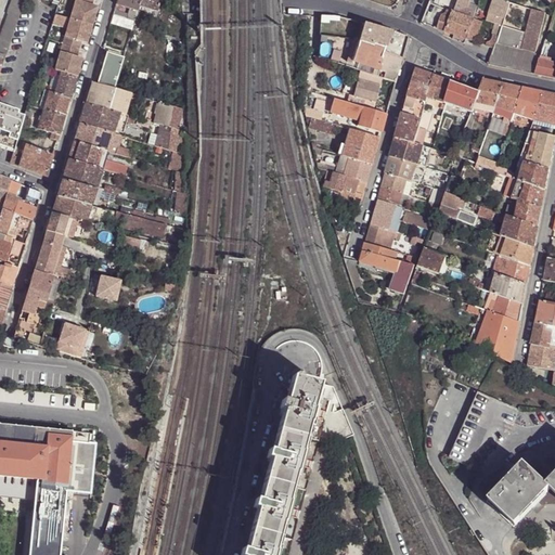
[(12,0),(8,13),(9,14),(0,38),(0,43),(1,44),(0,46),(9,49),(15,33),(14,33),(25,0),(12,0)]
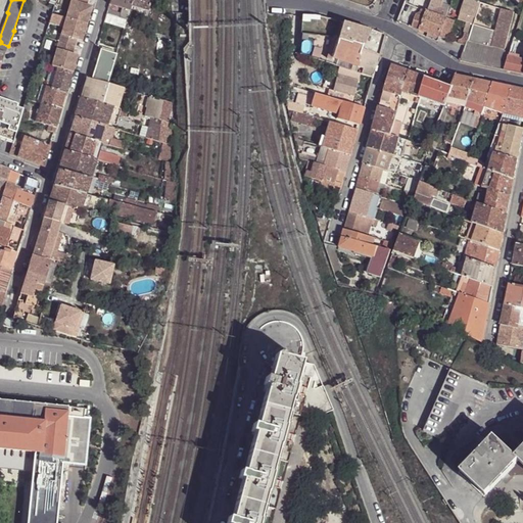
[(74,0),(75,0),(68,19),(86,25),(92,7),(81,4),(82,0),(74,0)]
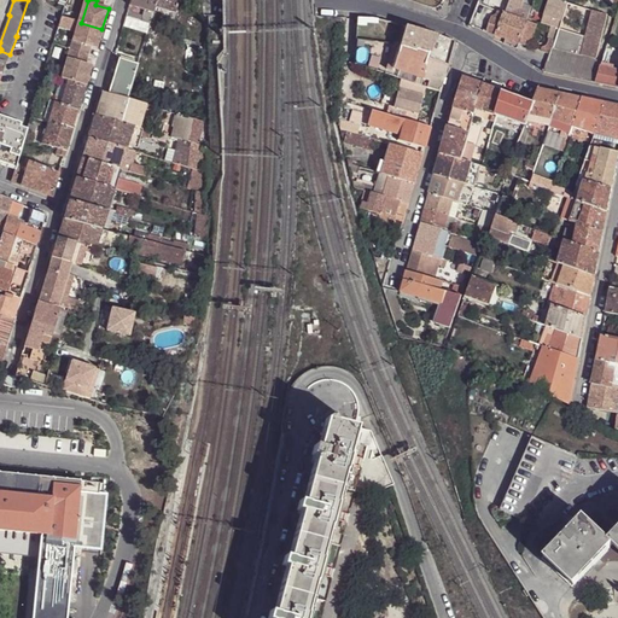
[(155,9),(156,0),(129,0),(128,6),(153,13),(155,9)]
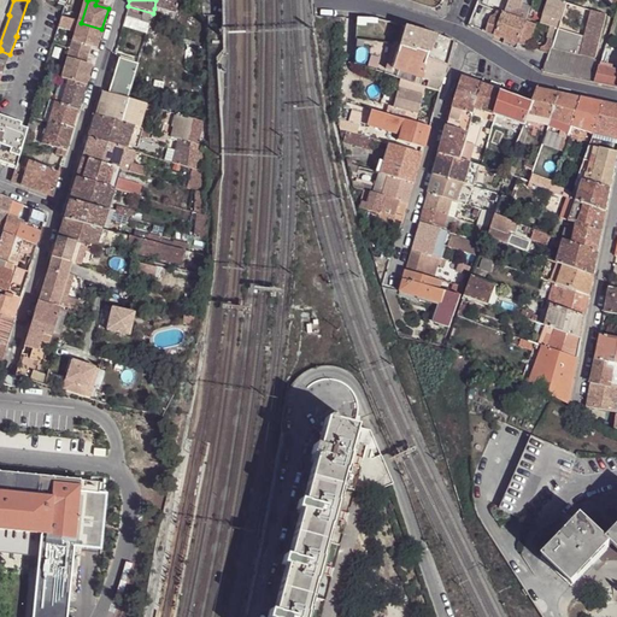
[(156,0),(154,9),(175,15),(178,0),(156,0)]
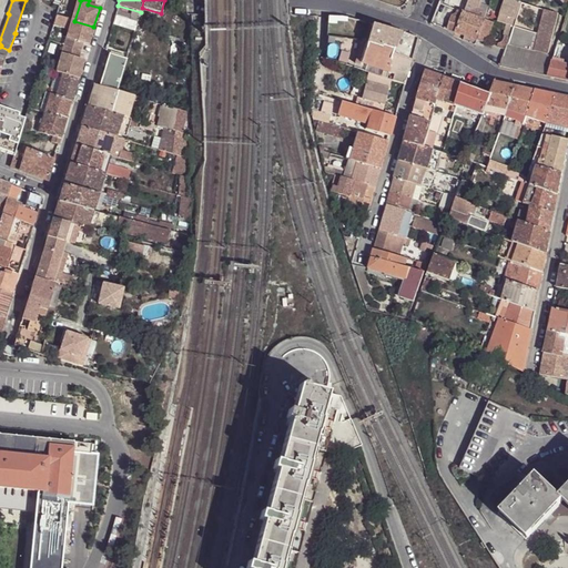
[(184,4),(184,0),(176,0),(175,9),(186,11),(184,4)]
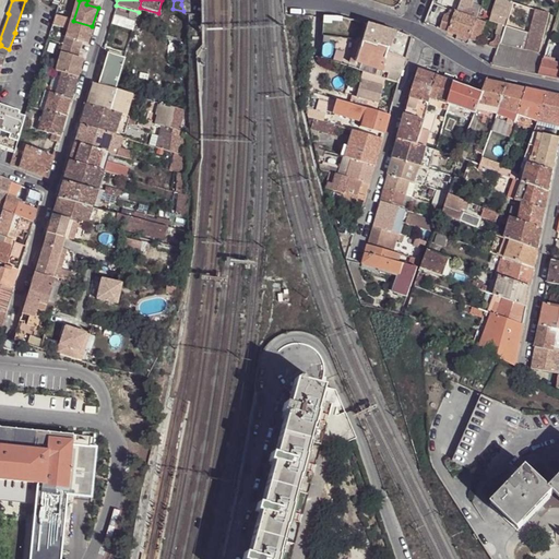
[(449,32),(448,33),(447,37),(456,40),(467,45),(470,40),(476,21),(479,12),(471,9),(474,0),(461,0),(456,13),(449,32)]
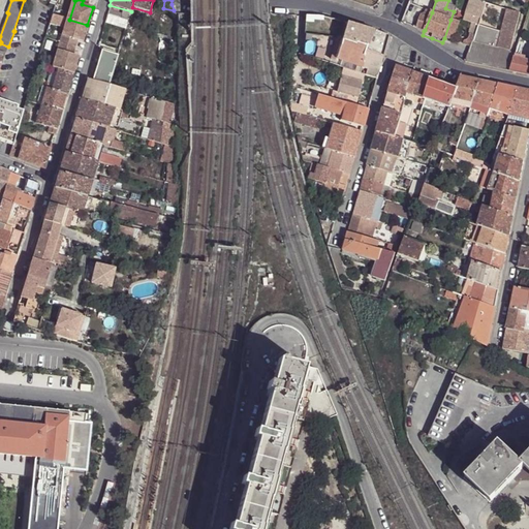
[(463,45),(471,49),(478,26),(486,4),(473,0),(470,0),(464,22),(472,24),(467,39),(466,40),(464,42),(463,45)]
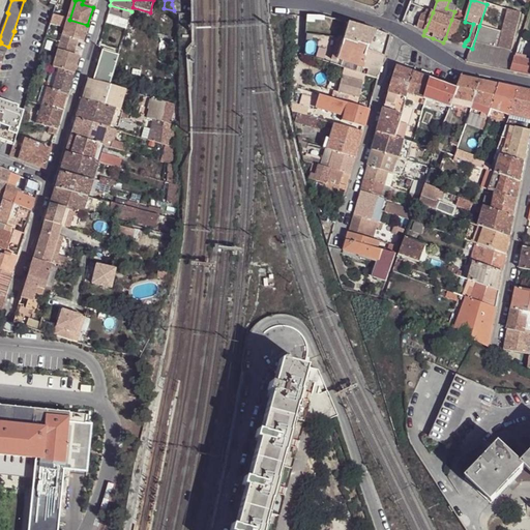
[(487,4),(479,26),(502,33),(508,10),(487,4)]
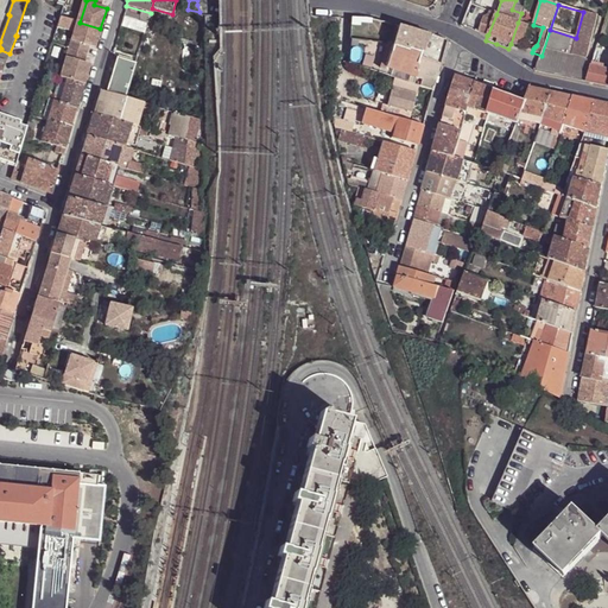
[(151,13),(150,16),(170,23),(172,14),(152,8),(151,13)]
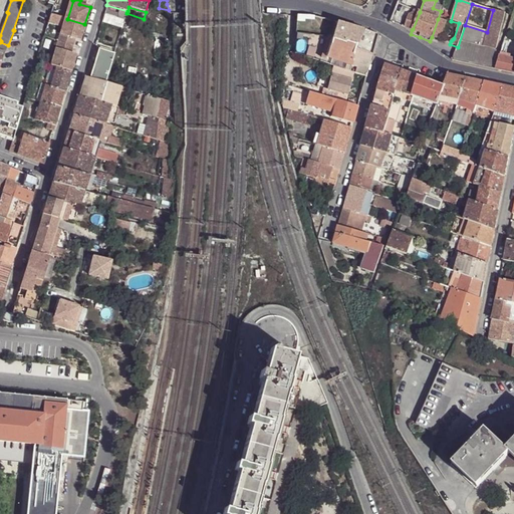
[(499,43),(503,45),(513,12),(513,11),(509,9),(499,43)]
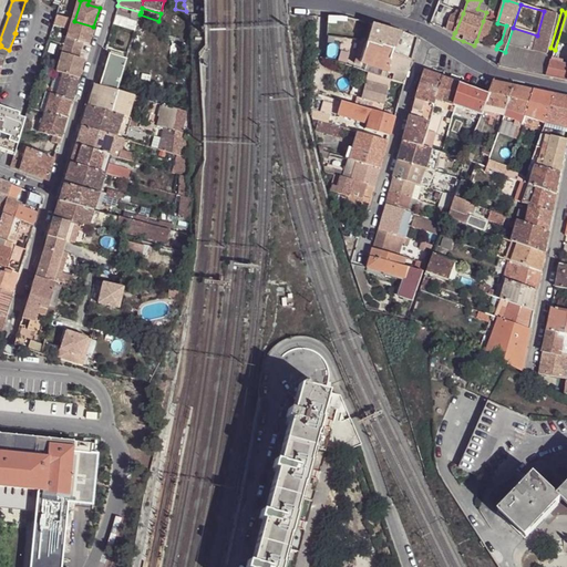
[(446,29),(455,32),(463,13),(457,11),(455,14),(451,16),(446,29)]
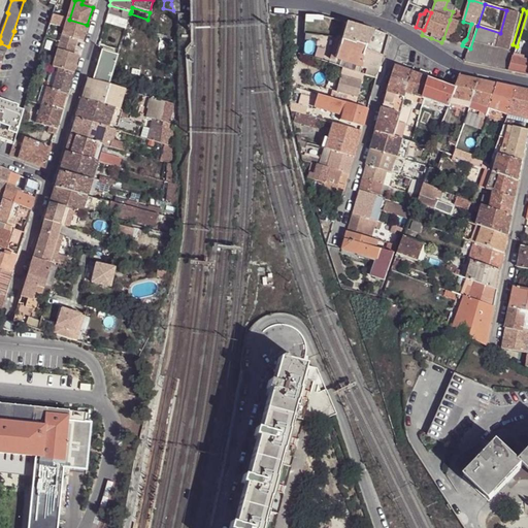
[(487,67),(509,72),(515,56),(517,46),(513,44),(512,44),(519,14),(506,10),(500,33),(477,26),(470,48),(465,63),(487,67)]
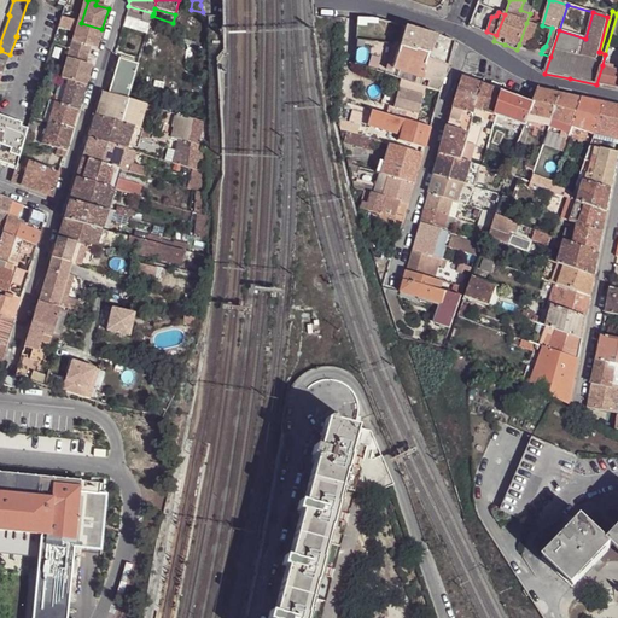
[(81,23),(62,17),(59,28),(77,33),(81,23)]
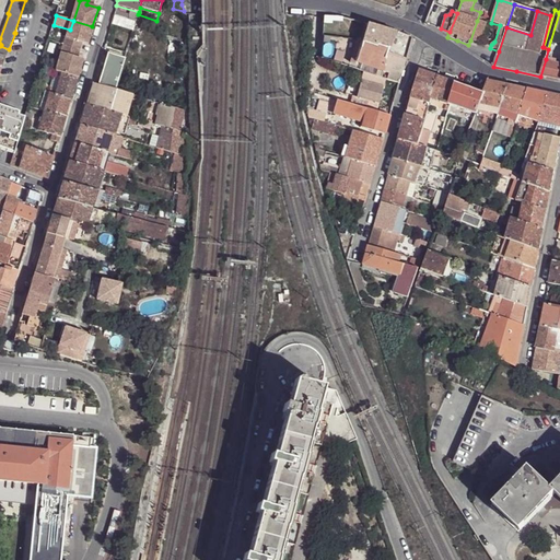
[(337,16),(323,15),(322,35),(338,37),(339,16),(337,16)]
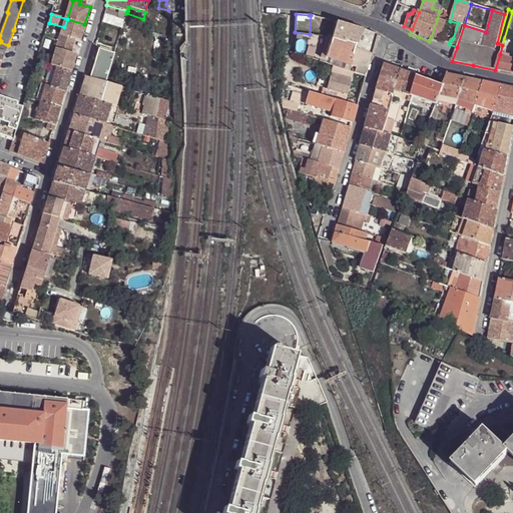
[(67,19),(64,27),(53,66),(57,67),(71,72),(72,67),(76,55),(65,51),(69,37),(80,41),(83,30),(82,30),(84,24),(67,19)]
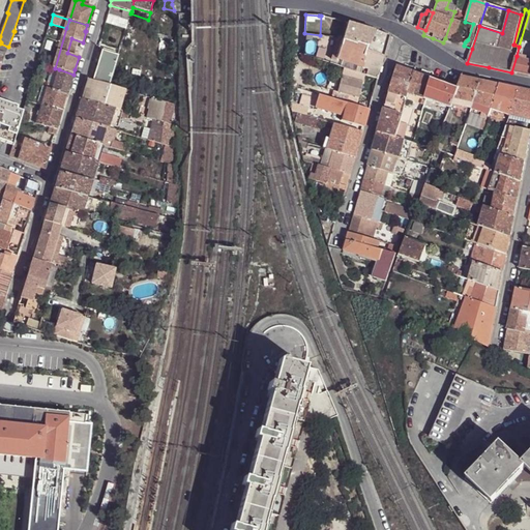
[(460,23),(451,20),(445,38),(453,41),(460,23)]
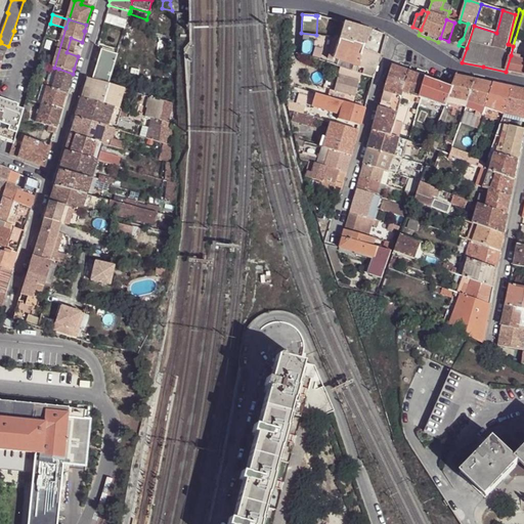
[(362,45),(368,29),(357,26),(343,22),(340,32),(333,30),(328,48),(332,50),(329,59),(356,68),(359,56),(358,56),(360,50),(360,49),(362,45)]
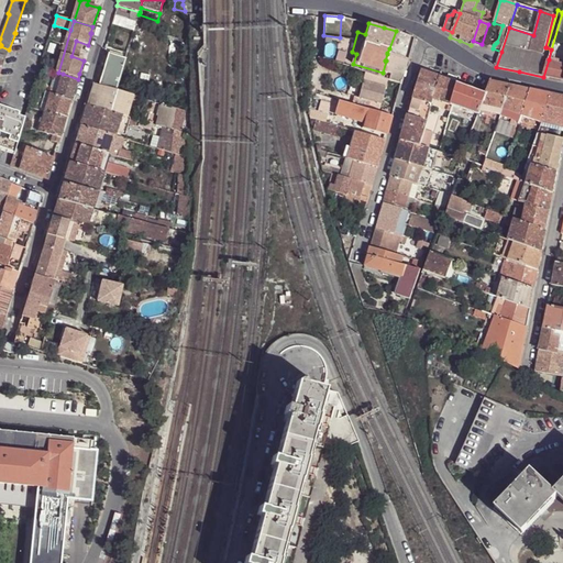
[(415,37),(396,31),(389,48),(387,53),(408,59),(415,37)]
